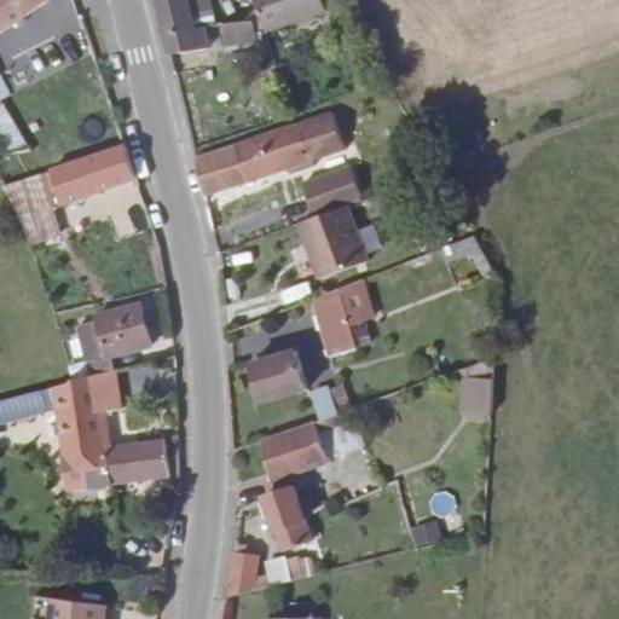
[(0,0),(0,98),(1,102),(12,96),(0,71),(0,34),(50,0),(0,0)]
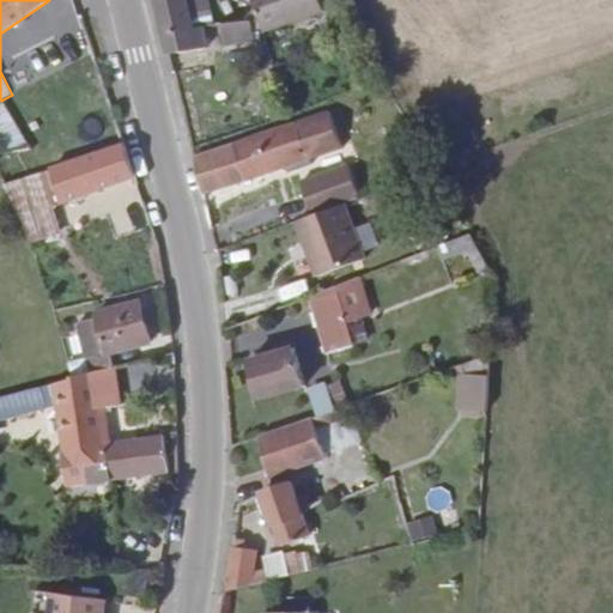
[(1,38),(29,86),(95,48),(68,0),(1,38)]
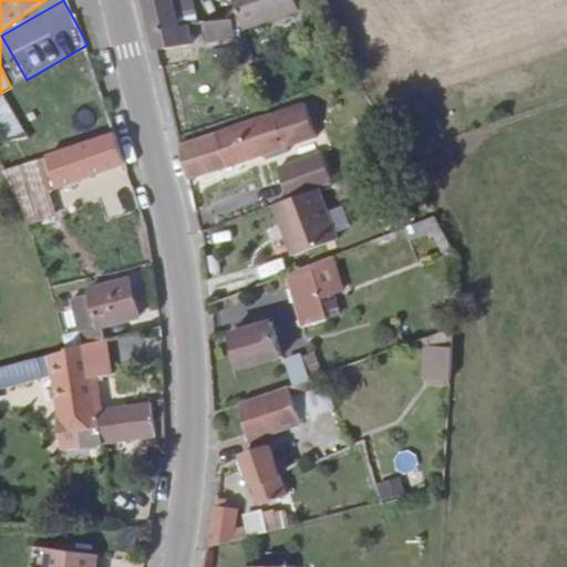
[(188,26),(198,23),(193,0),(144,0),(156,51),(192,44),(188,26)]
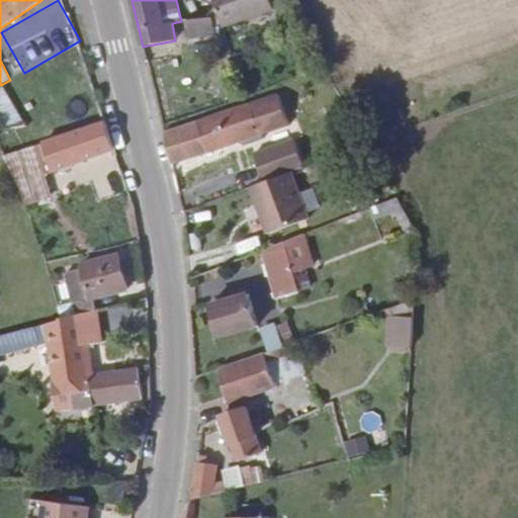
[(274,10),(270,0),(214,0),(225,26),(274,10)]
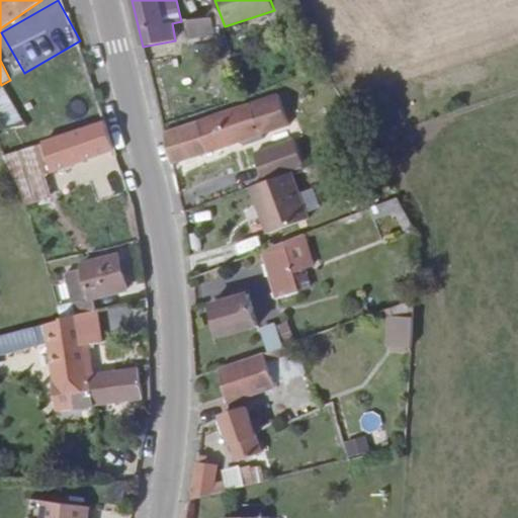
[(204,35),(214,34),(212,17),(201,18),(204,35)]
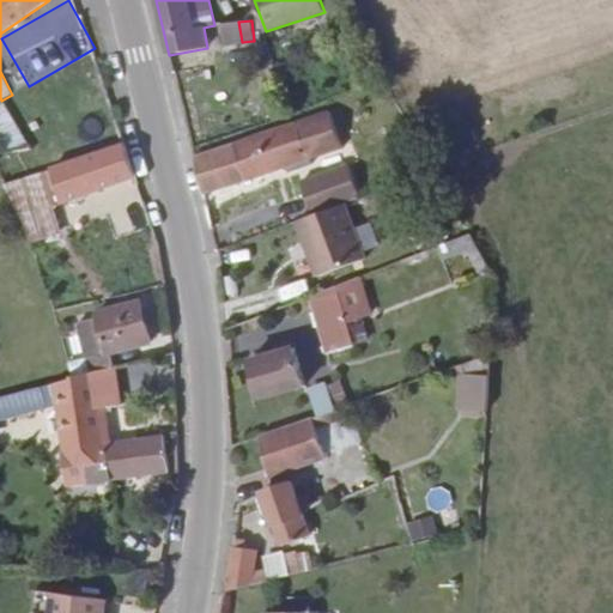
[(242,42),(238,22),(222,23),(225,44),(242,42)]
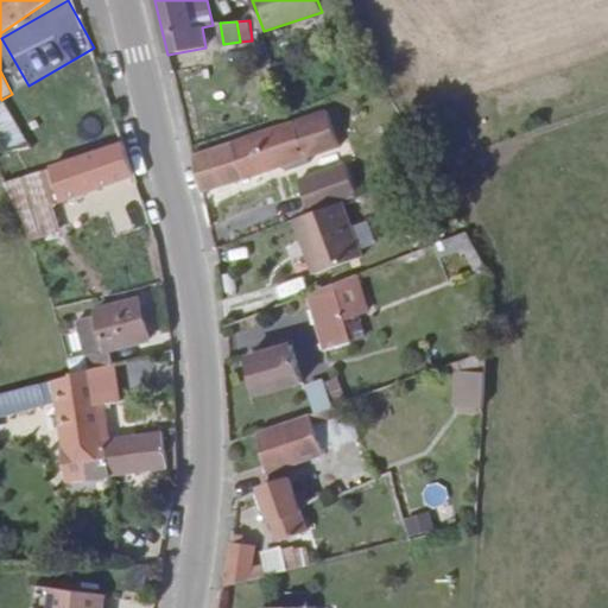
[(293,74),(290,62),(274,67),(278,78),(293,74)]
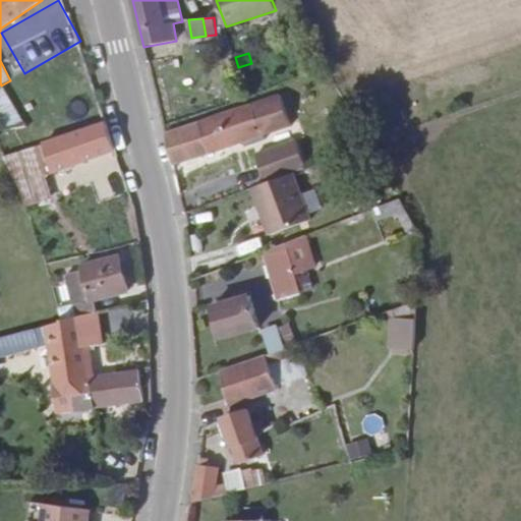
[(25,125),(1,85),(0,82),(0,111),(9,129),(25,125)]
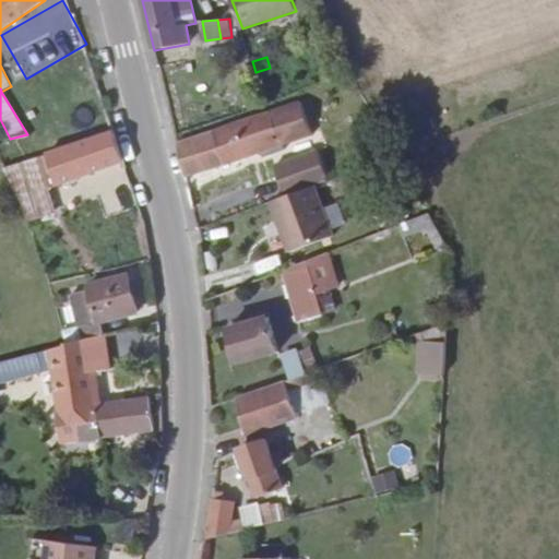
[(262,152),(264,157),(271,155),(269,150),(283,144),(284,145),(312,135),(301,103),(177,143),(186,178),(262,152)]
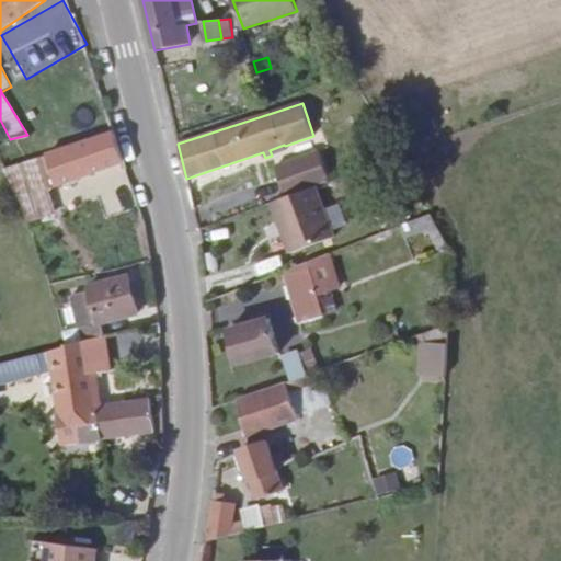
[(60,189),(126,167),(114,133),(47,155),(60,189)]
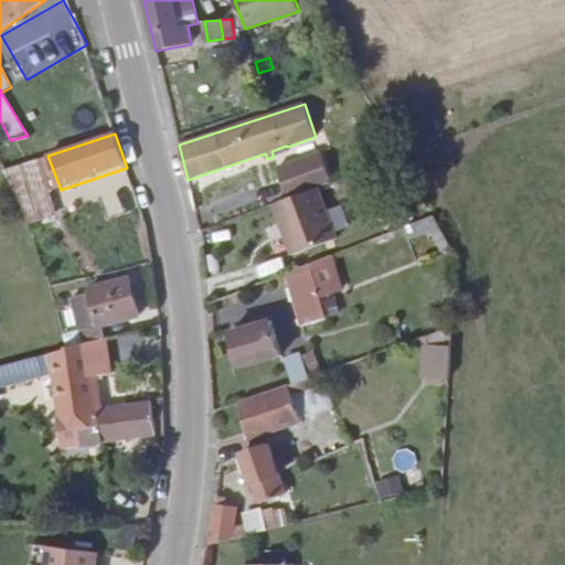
[(274,157),(288,151),(287,147),(286,146),(272,151),(274,157)]
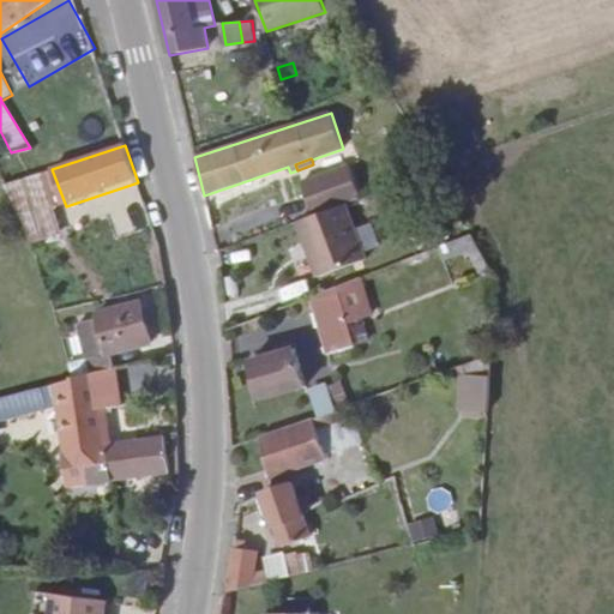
[(345,204),(361,198),(349,164),(302,182),(314,216),(345,204)]
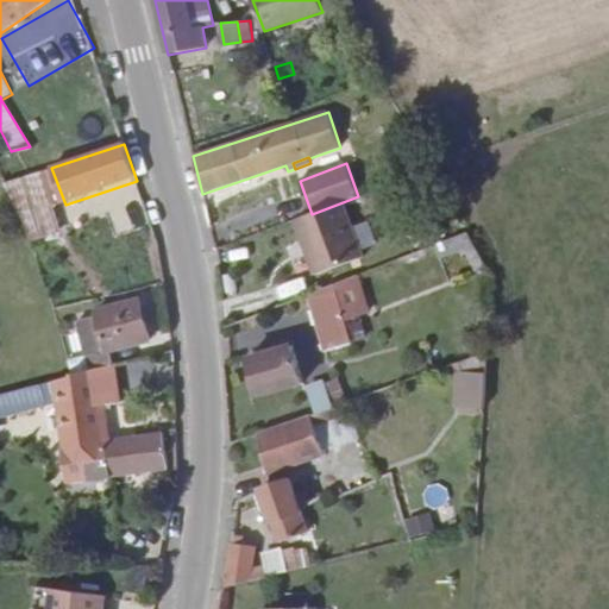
[(312,214),(295,221),(315,275),(364,258),(343,202),(312,214)]
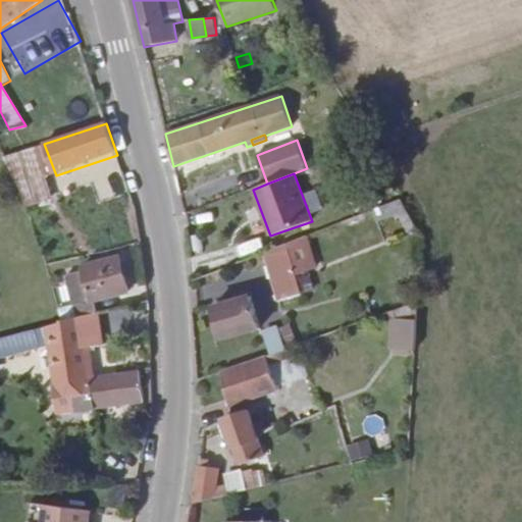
[(407,210),(401,199),(372,211),(377,221),(399,213),(407,210)]
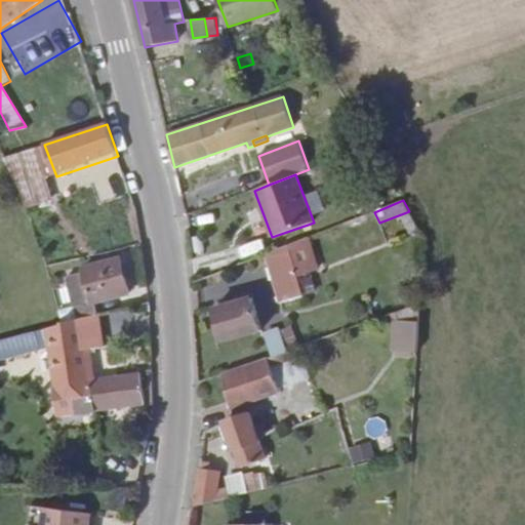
[(419,231),(409,211),(401,214),(411,234),(419,231)]
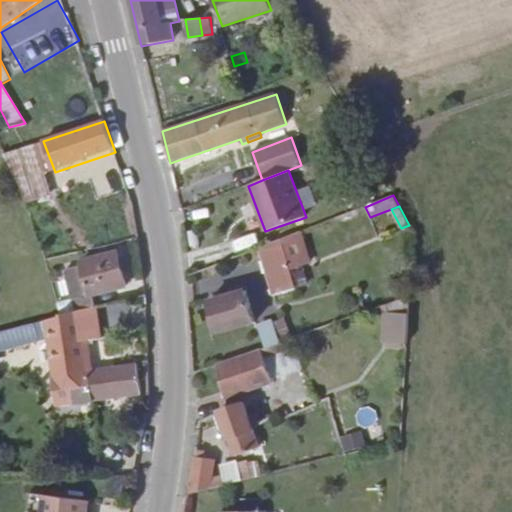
[(310,262),(301,232),(260,248),(274,296),(297,289),(296,288),(307,285),(301,265),(310,262)]
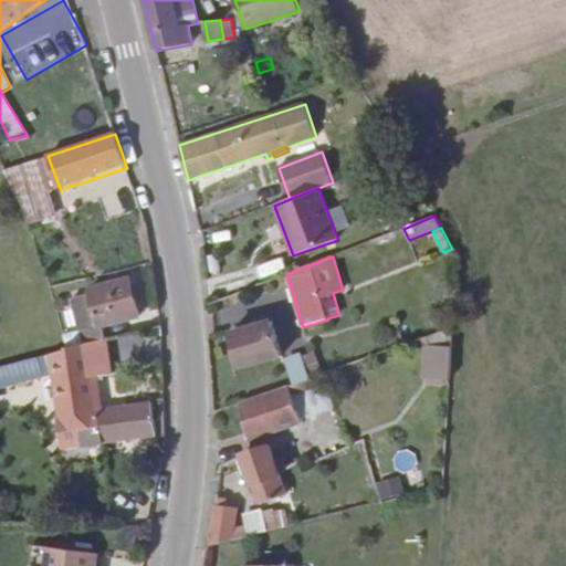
[(102,325),(139,316),(135,297),(133,287),(130,280),(91,291),(91,293),(73,299),(76,308),(81,326),(82,331),(64,335),(67,348),(106,339),(102,325)]
